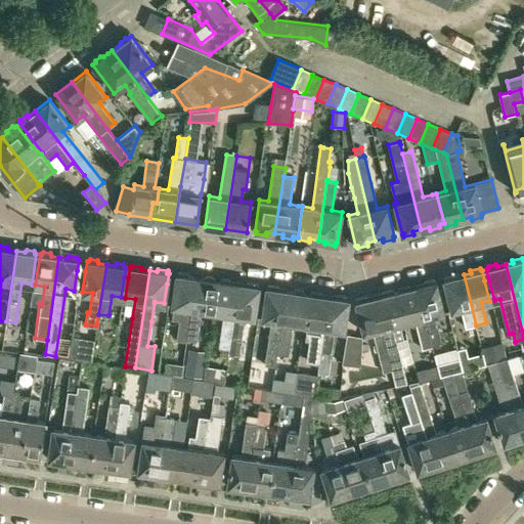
[(186,341),(187,339),(188,326),(195,277),(188,276),(188,273),(178,272),(178,274),(176,274),(175,285),(172,304),(174,305),(172,318),(179,319),(177,339),(186,341)]
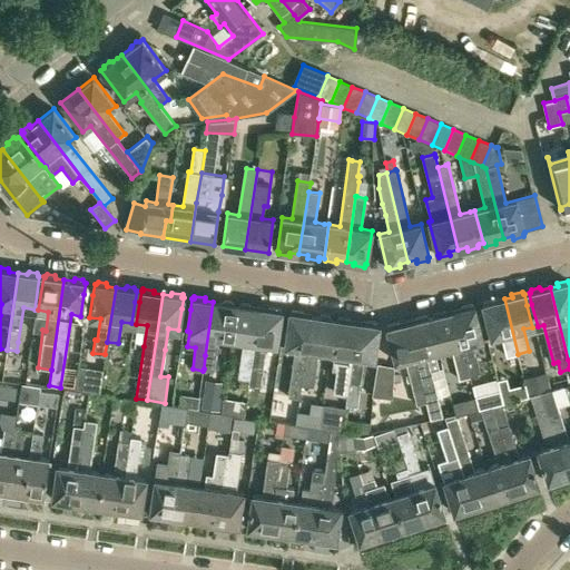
[(483,304),(485,315),(491,337),(502,334),(507,356),(518,354),(504,298),(495,301),(494,298),(483,302),(484,304),(483,304)]
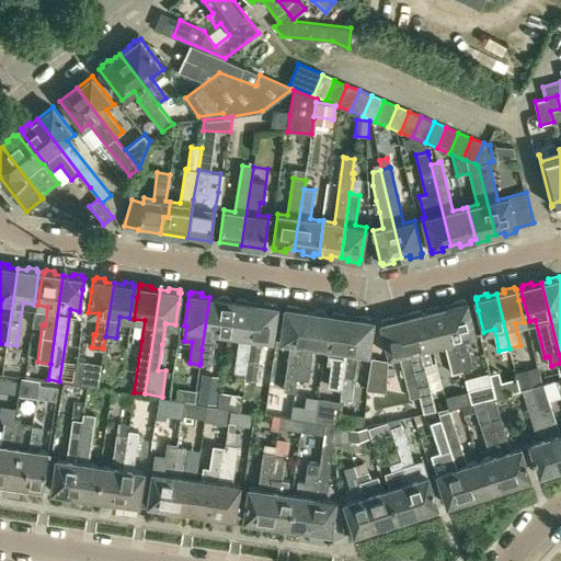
[(210,364),(213,352),(215,331),(226,332),(229,310),(230,300),(229,299),(228,297),(220,296),(218,298),(209,297),(202,350),(201,363),(210,364)]
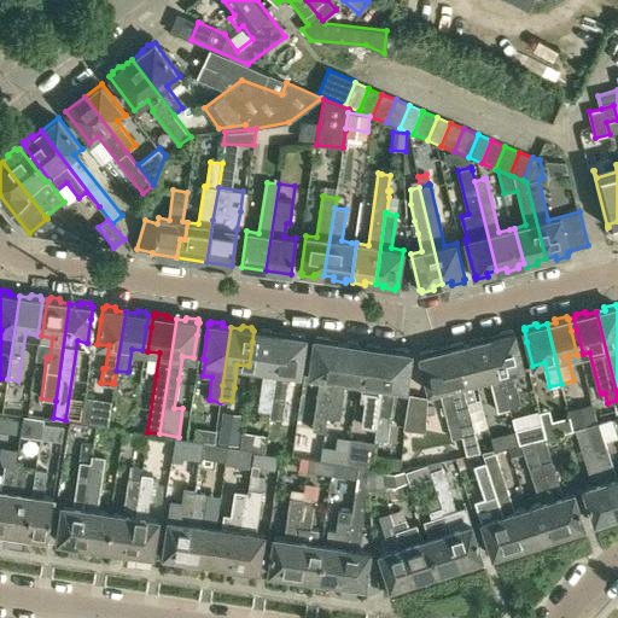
[(272,333),(270,330),(262,328),(260,331),(258,331),(257,343),(254,366),(266,368),(262,391),(260,410),(270,412),(281,334),(272,333)]
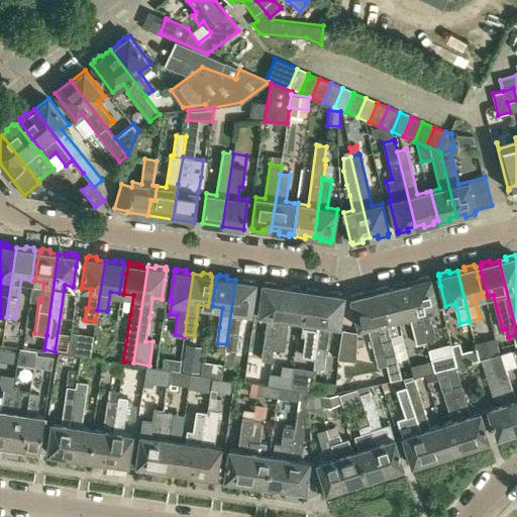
[(418,281),(412,282),(428,341),(436,339),(429,310),(438,307),(433,288),(431,288),(429,278),(428,279),(427,276),(418,279),(418,281)]
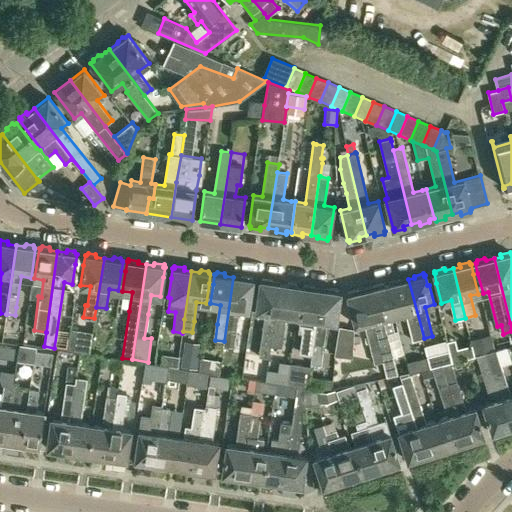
[(251,279),(251,277),(242,276),(241,278),(233,277),(224,341),(223,346),(233,347),(235,327),(238,307),(248,309),(252,280),(251,279)]
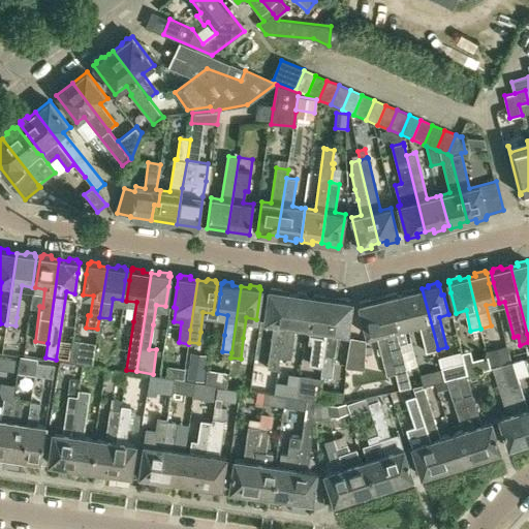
[(278,370),(280,356),(282,343),(289,293),(281,291),(281,289),(271,288),(271,290),(269,290),(268,301),(265,320),(274,321),(267,368),(278,370)]
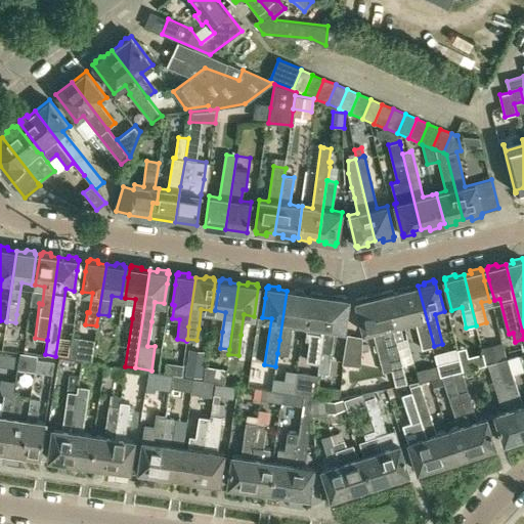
[(423,349),(434,346),(418,286),(408,289),(408,287),(398,289),(399,291),(398,291),(400,301),(404,321),(416,319),(423,349)]
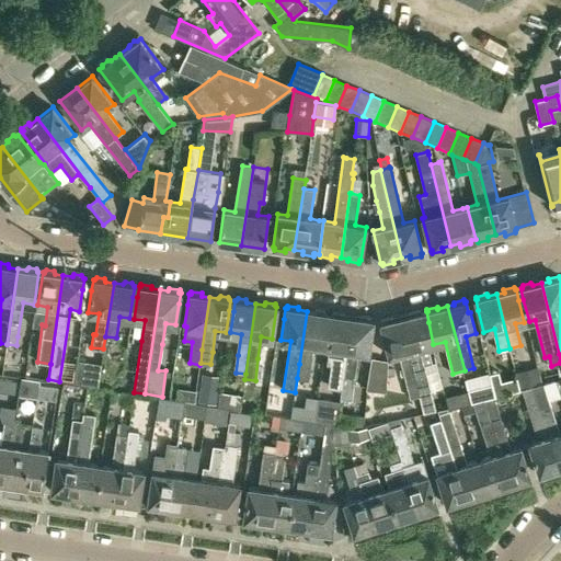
[(307,311),(299,364),(297,378),(307,380),(312,344),(322,345),(325,324),(327,313),(325,313),(324,311),(317,309),(315,312),(307,311)]
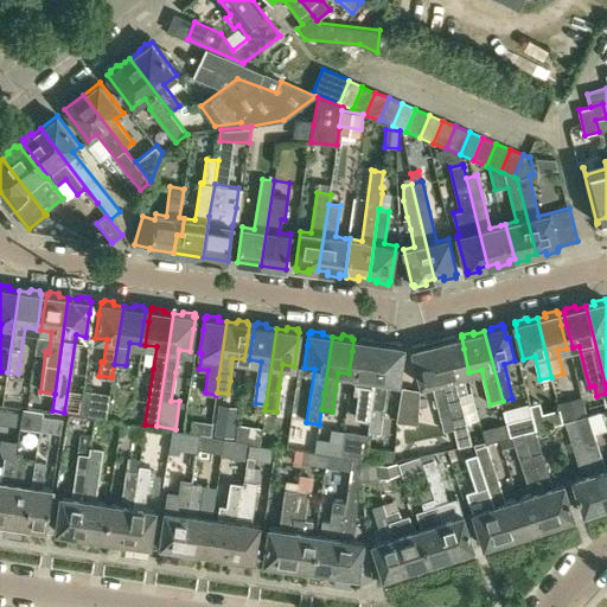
[(462,374),(465,374),(457,338),(455,339),(454,336),(442,339),(443,342),(436,344),(449,401),(460,446),(472,443),(467,423),(479,420),(472,391),(467,393),(462,374)]
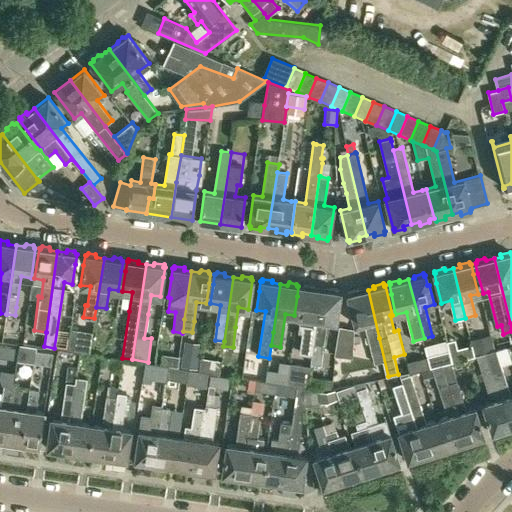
[(314,286),(304,285),(304,287),(302,287),(301,297),(298,316),(302,317),(300,329),(302,333),(300,353),(303,356),(311,357),(321,289),(313,288),(314,286)]
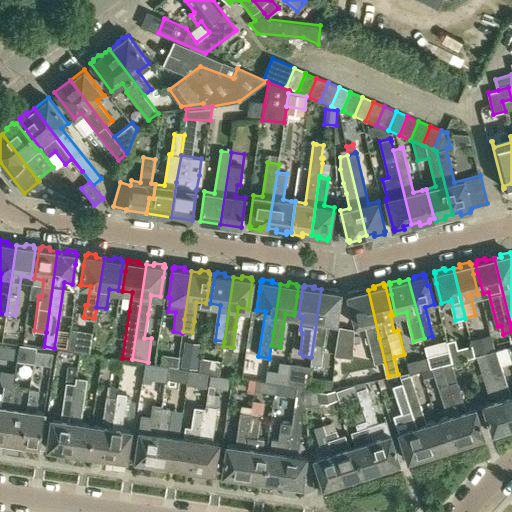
[(329,291),(321,289),(311,357),(310,364),(320,366),(327,320),(336,322),(340,292),(339,292),(338,289),(331,288),(329,291)]
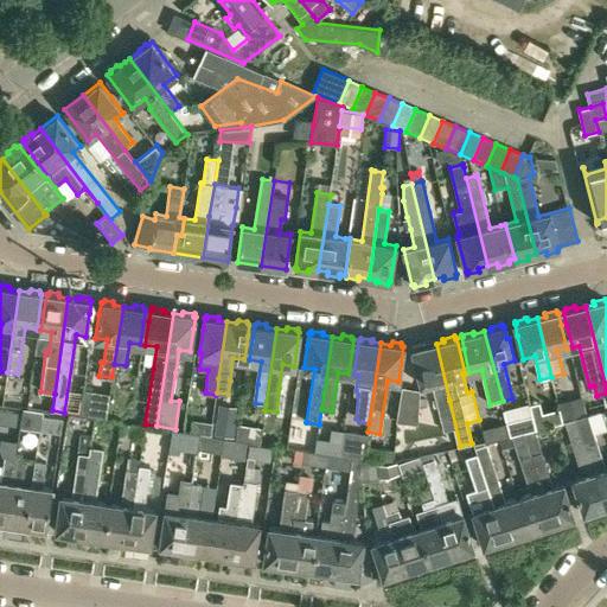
[(449,401),(436,344),(426,346),(425,343),(413,346),(414,349),(413,350),(416,364),(421,385),(433,382),(438,404),(449,401)]
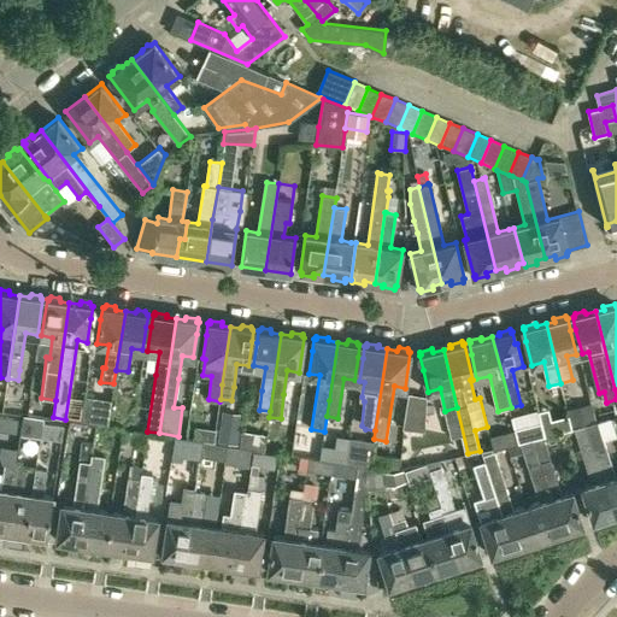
[(86,392),(82,421),(107,425),(110,409),(90,406),(92,393),(86,392)]
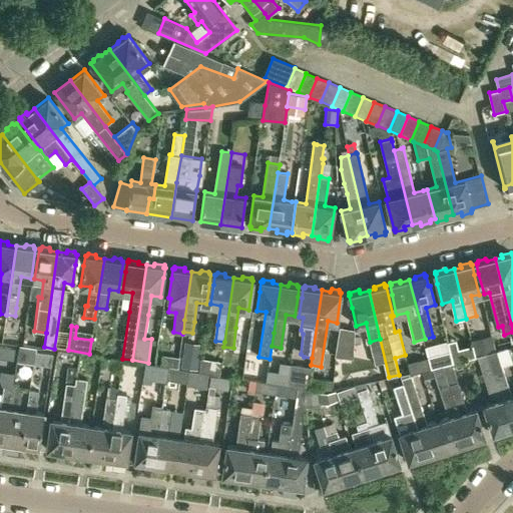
[(339,327),(335,357),(354,359),(355,330),(339,327)]
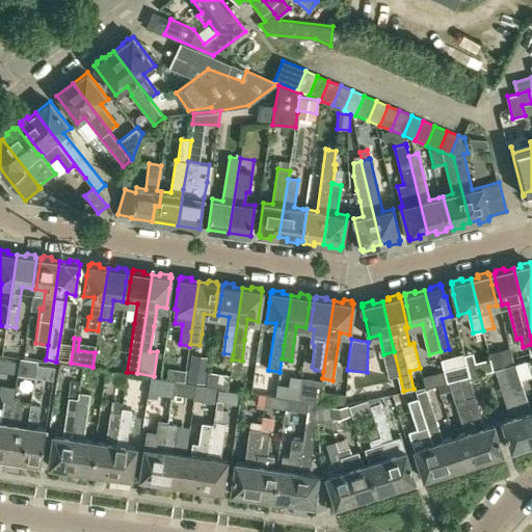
[(488,353),(489,357),(494,369),(513,363),(509,347),(488,353)]
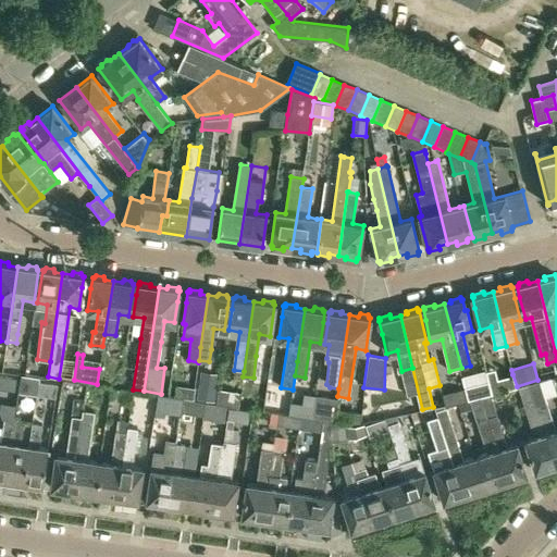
[(492,394),(517,386),(512,374),(497,380),(494,369),(486,371),(489,382),(492,394)]
